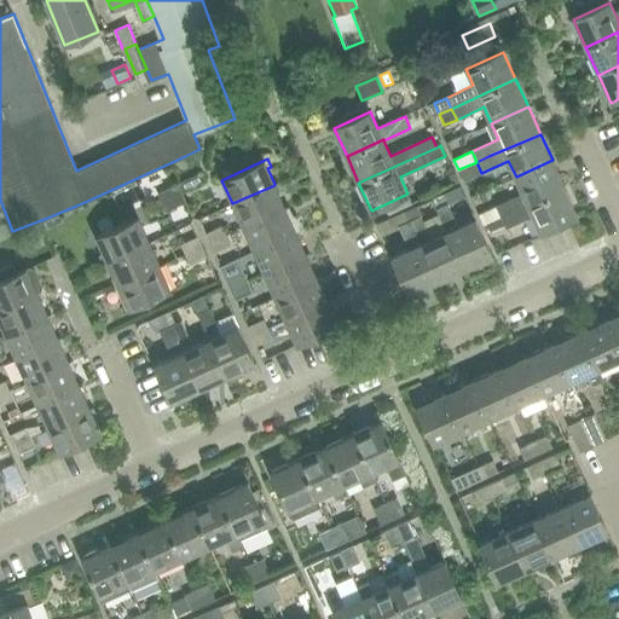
[(565,187),(553,160),(516,177),(524,194),(496,206),(501,217),(565,187)]
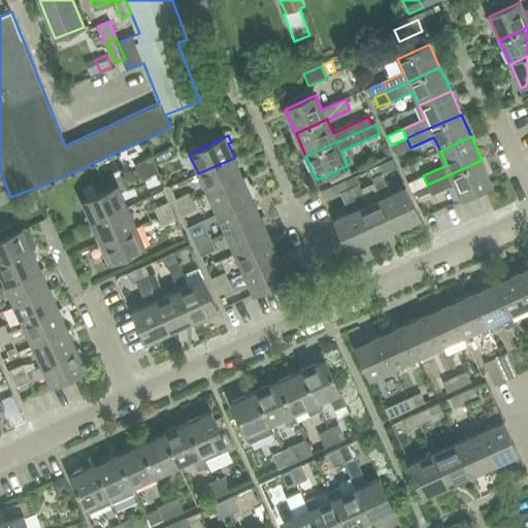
[(406,138),(391,144),(395,155),(410,147),(406,138)]
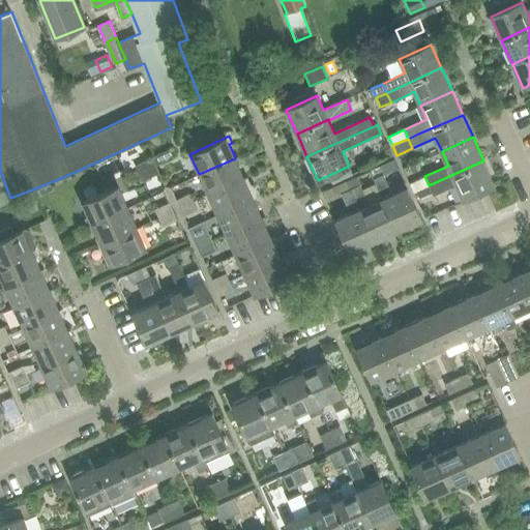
[(155,155),(159,164),(173,157),(169,149),(155,155)]
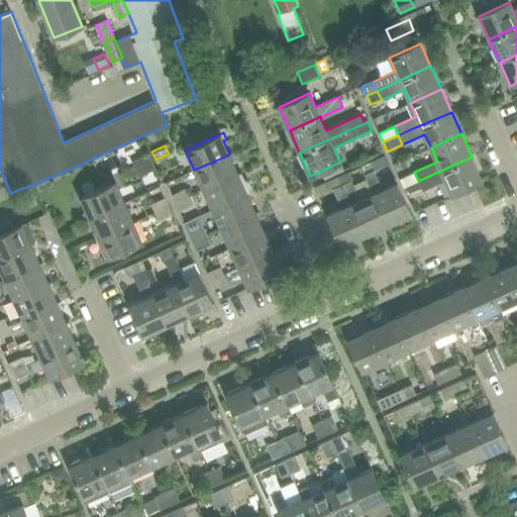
[(194,170),(203,190),(238,174),(237,173),(232,161),(235,160),(231,152),(229,153),(229,154),(194,170)]
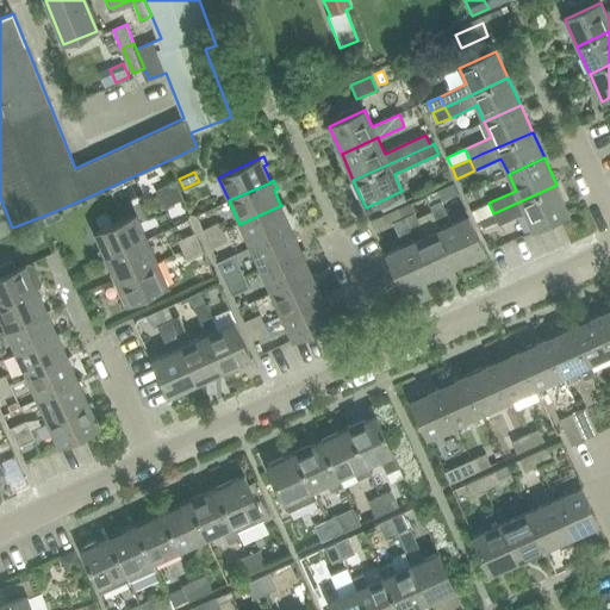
[(159,199),(175,192),(170,182),(155,190),(159,199)]
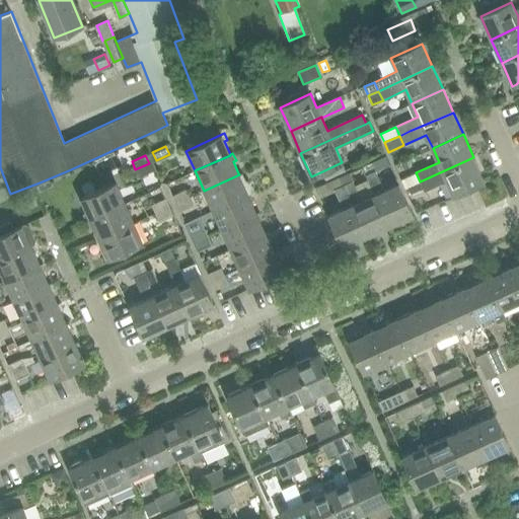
[(473,157),(420,181),(424,191),(447,180),(453,195),(485,180),(473,157)]
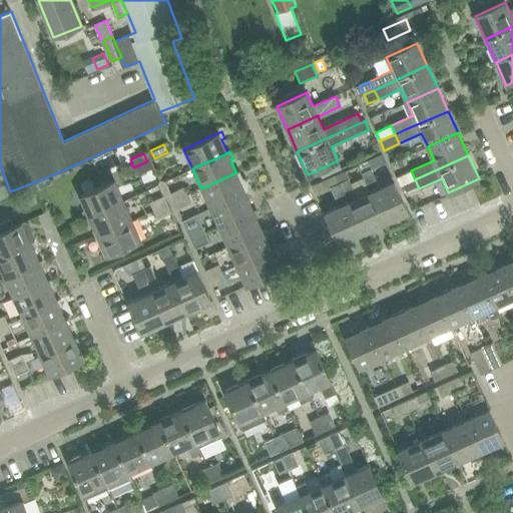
[(338,160),(319,169),(322,177),(342,168),(338,160)]
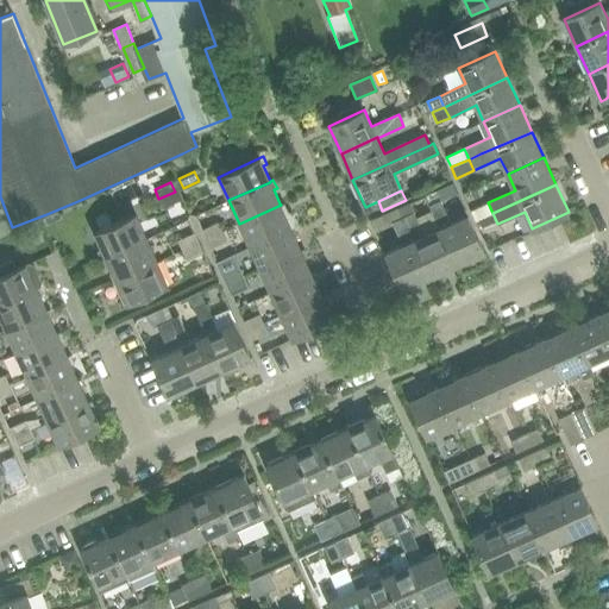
[(0,196),(0,237),(14,232),(12,227),(0,196)]
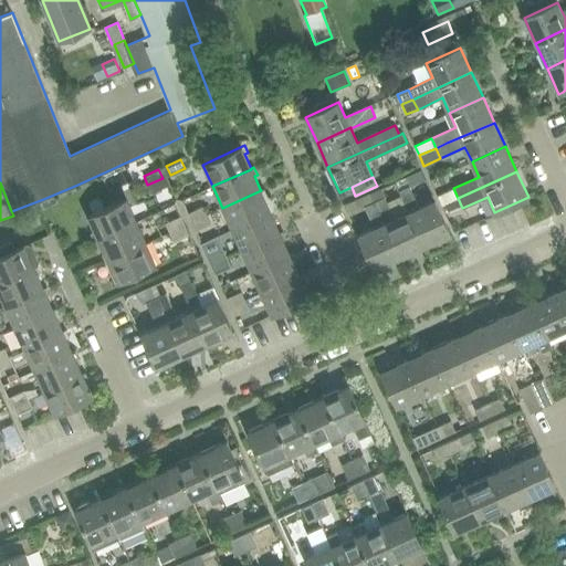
[(399,190),(408,212),(423,245),(450,234),(435,200),(419,207),(409,186),(399,190)]
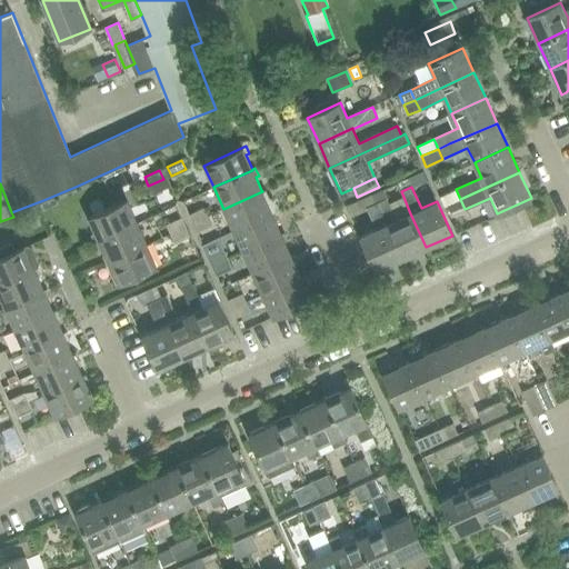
[(223,209),(233,230),(272,213),(271,212),(275,211),(276,210),(276,207),(276,203),(275,201),(271,198),(268,197),(265,189),(261,190),(262,191),(223,209)]
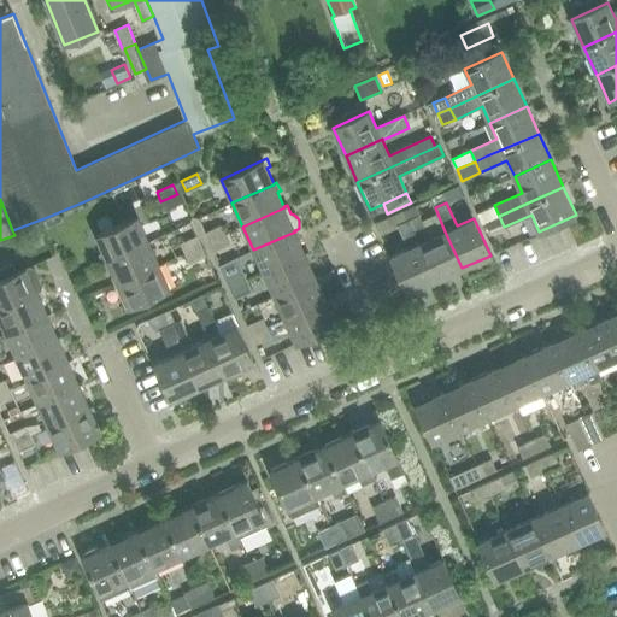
[(417,205),(404,211),(407,219),(409,219),(419,215),(421,213),(417,205)]
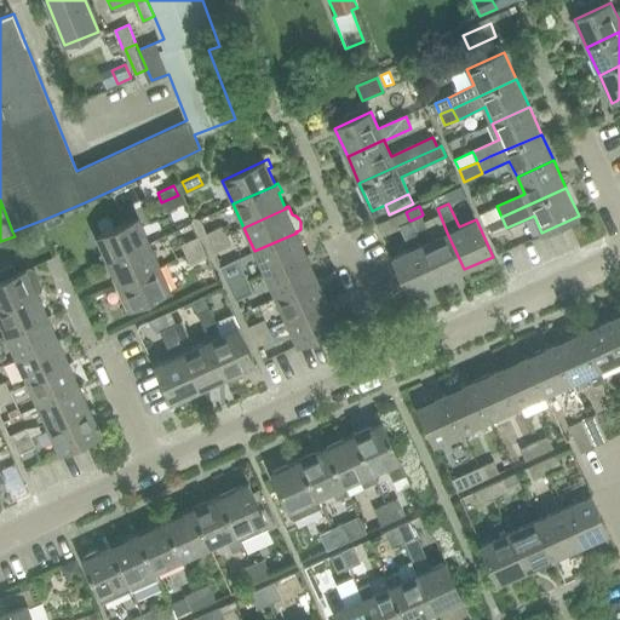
[(497,206),(482,213),(487,224),(501,217),(497,206)]
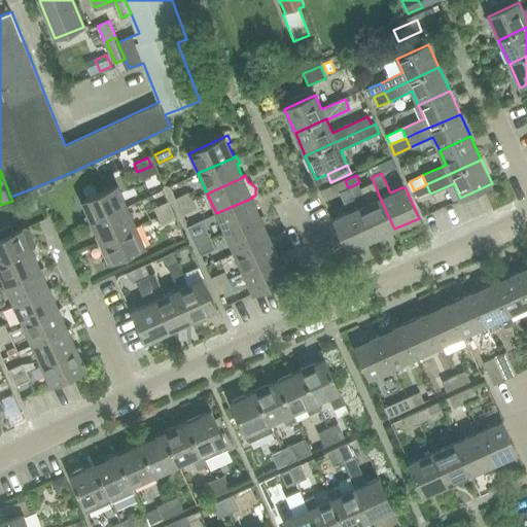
[(345,179),(320,190),(322,196),(324,199),(325,199),(339,191),(348,187),(345,179)]
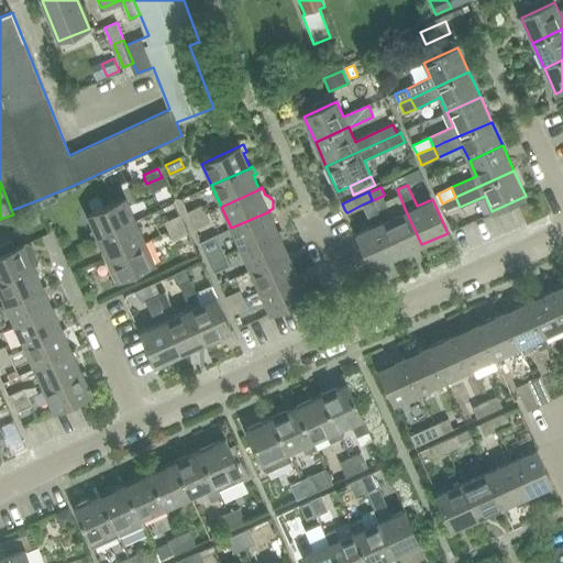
[(421,244),(406,211),(393,217),(383,196),(373,200),(398,255),(421,244)]
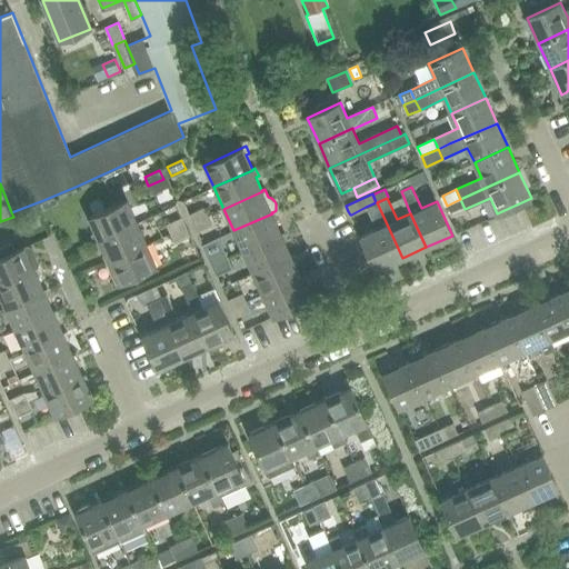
[(460,199),(447,206),(451,215),(465,209),(460,199)]
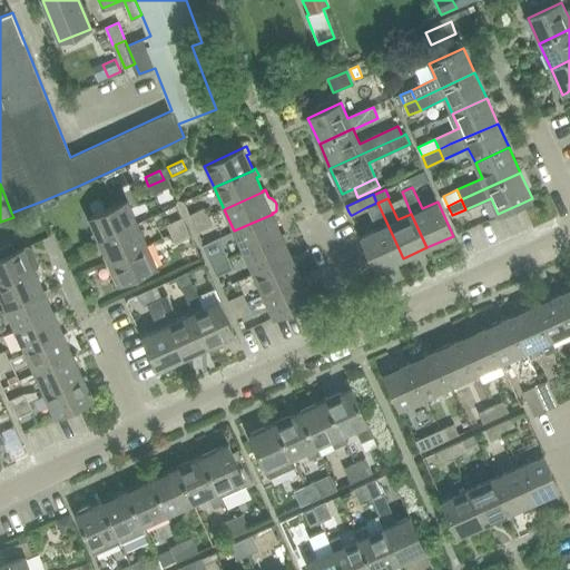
[(96,242),(99,241),(98,241),(137,223),(127,200),(88,218),(96,234),(92,235),(96,242)]
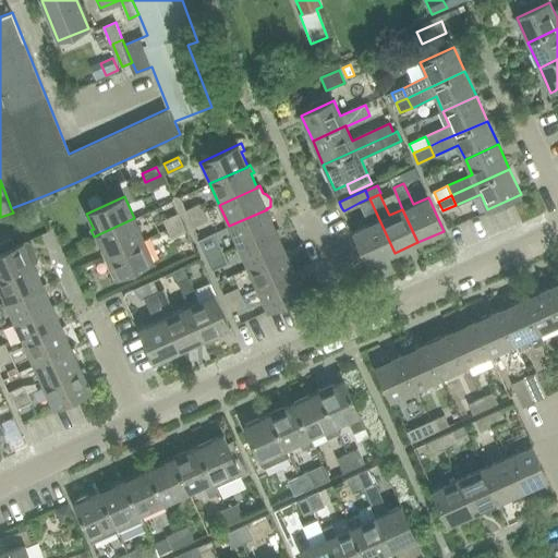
[(359,203),(368,225),(354,231),(368,265),(395,253),(370,198),(368,198),(359,203)]
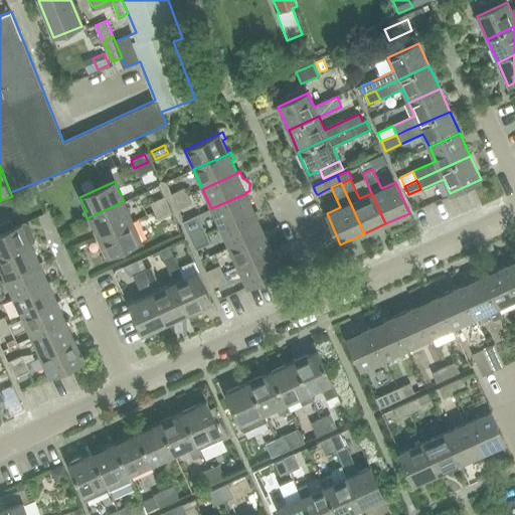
[(174,201),(187,195),(184,188),(171,193),(174,201)]
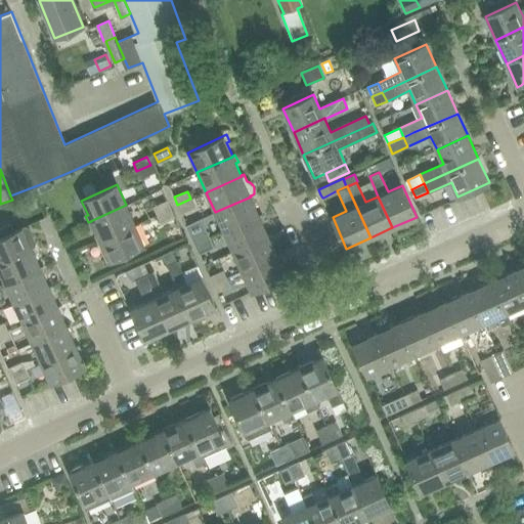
[(215,212),(224,231),(260,216),(259,215),(253,202),(256,201),(253,194),(250,195),(251,197),(215,212)]
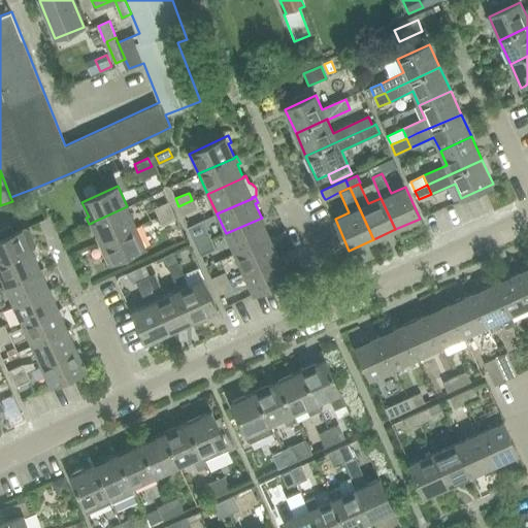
[(192,200),(178,206),(183,215),(196,208),(192,200)]
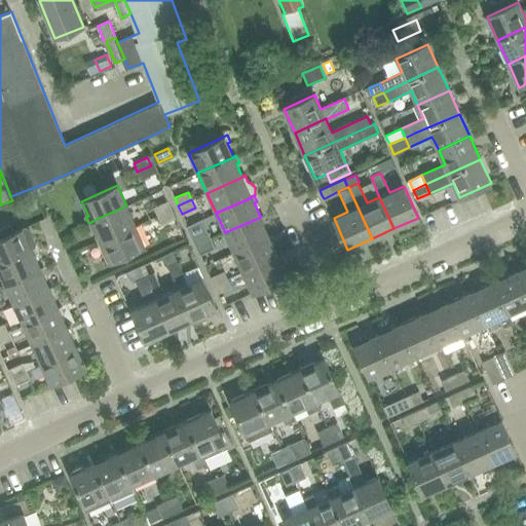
[(157,215),(171,210),(166,201),(153,208),(157,215)]
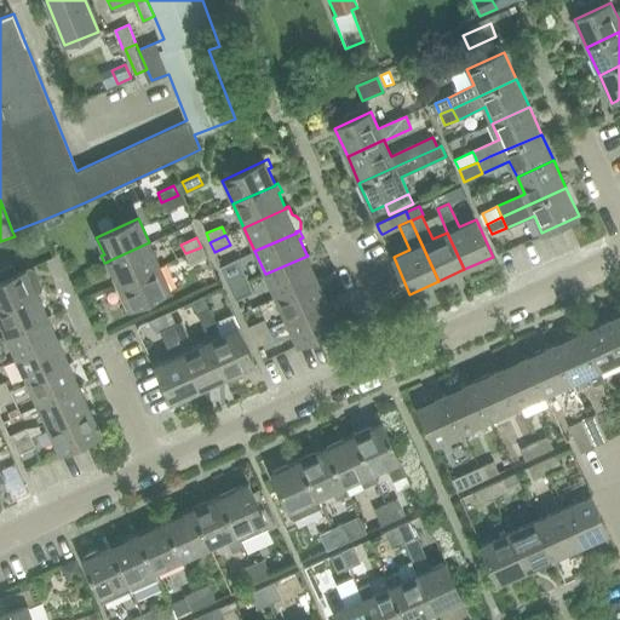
[(115,287),(118,286),(118,285),(160,265),(149,242),(107,262),(108,262),(115,277),(112,279),(115,287)]
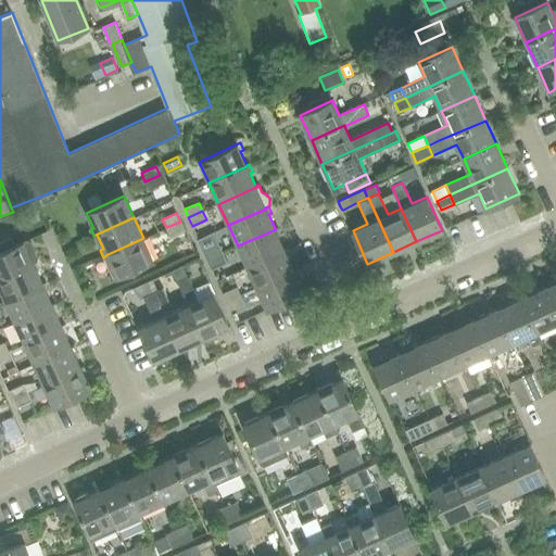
[(180,222),(166,227),(169,236),(185,229),(180,222)]
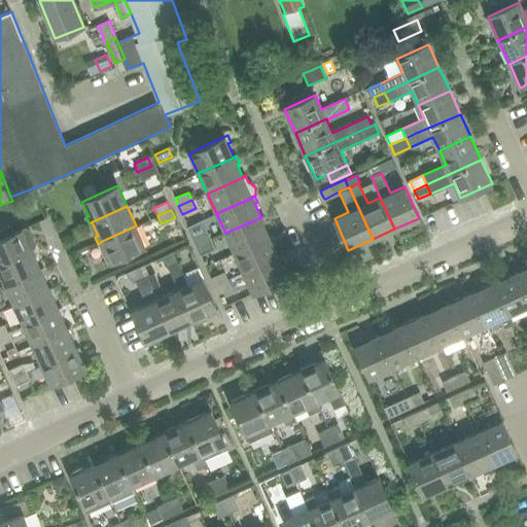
[(270,237),(264,223),(267,221),(264,215),(260,216),(261,217),(225,233),(235,253),(270,237)]
